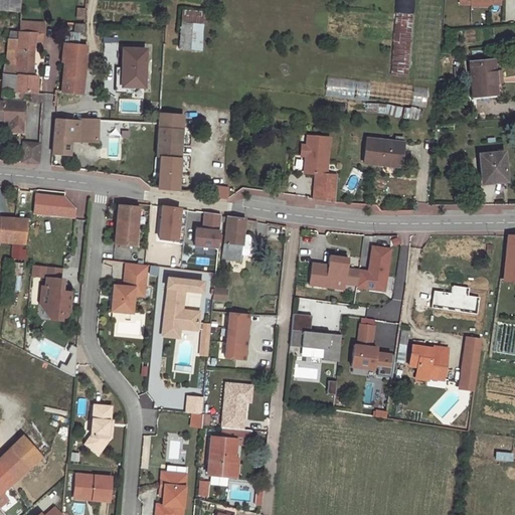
[(17,0),(0,0),(0,9),(16,11),(17,0)]
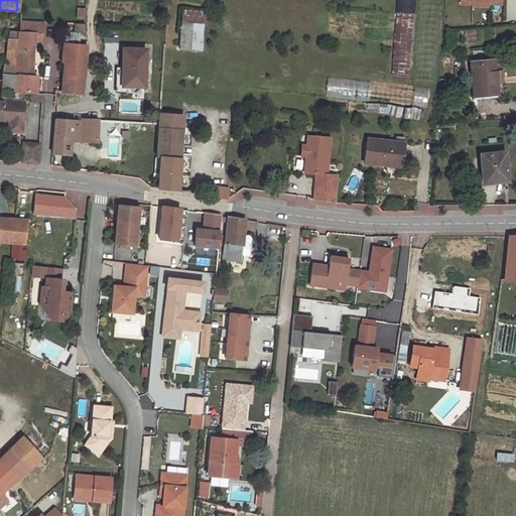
[(395,0),(390,76),(410,78),(415,0),(395,0)]
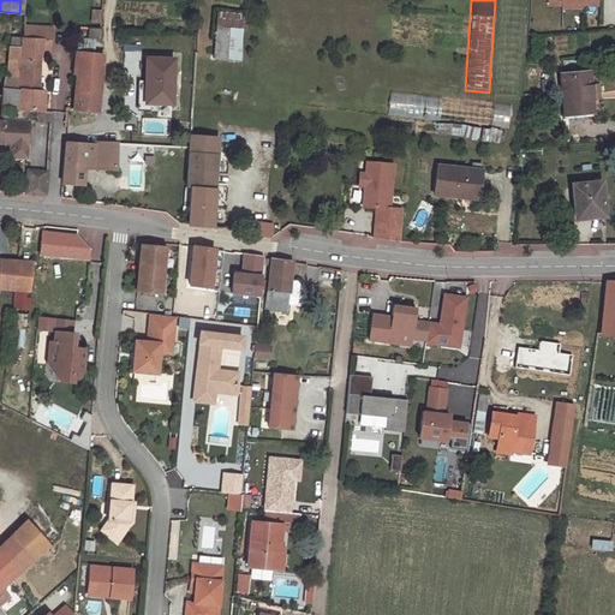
[(91,21),(101,21),(102,9),(93,7),(91,21)]
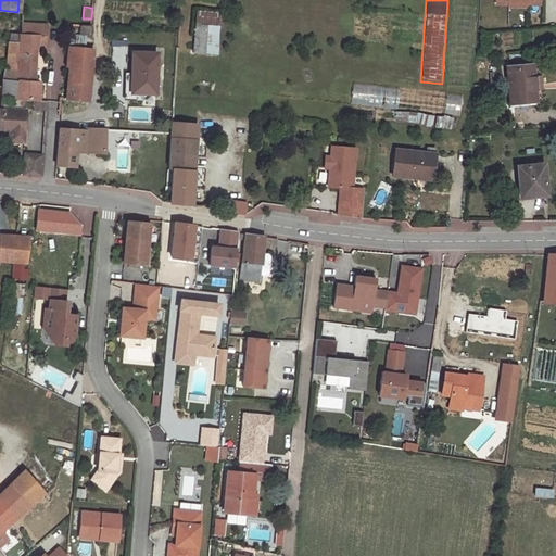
[(34,100),(39,100),(40,81),(35,81),(36,55),(37,46),(38,36),(47,37),(48,25),(26,24),(26,28),(22,27),(21,35),(16,70),(21,70),(20,80),(3,79),(2,87),(2,97),(34,100)]
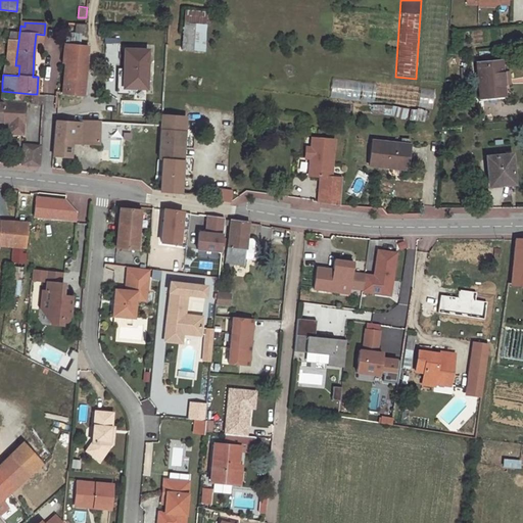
[(207,26),(184,24),(182,50),(204,52),(207,26)]
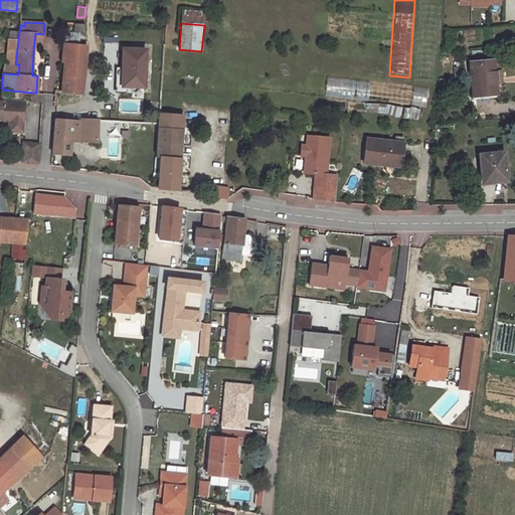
[(83,24),(73,24),(73,34),(86,34),(86,25),(83,24)]
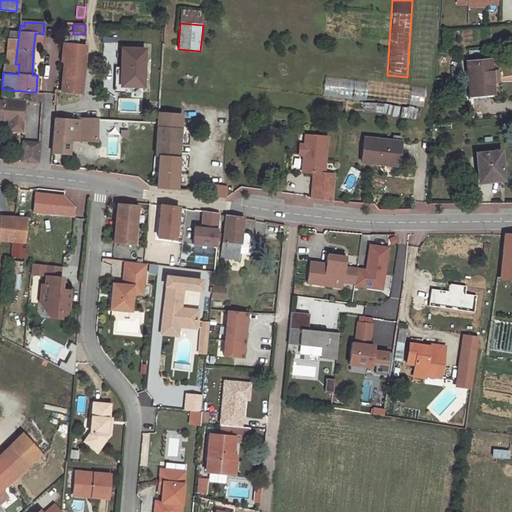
[(15,64),(19,32),(11,32),(6,64),(3,73),(18,74),(19,64),(15,64)]
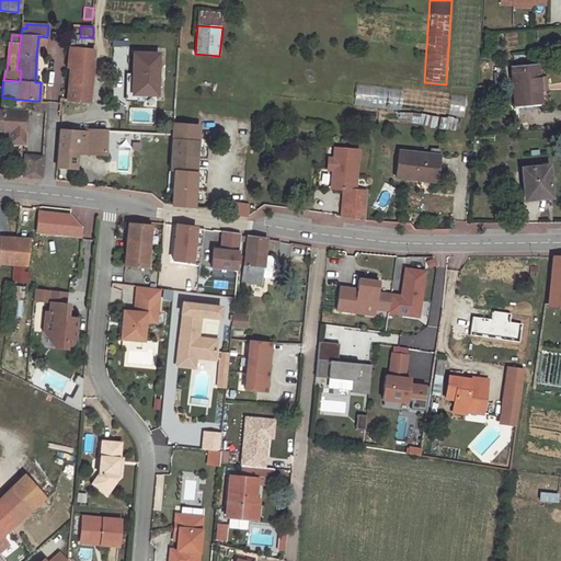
[(46,47),(47,37),(38,36),(37,46),(46,47)]
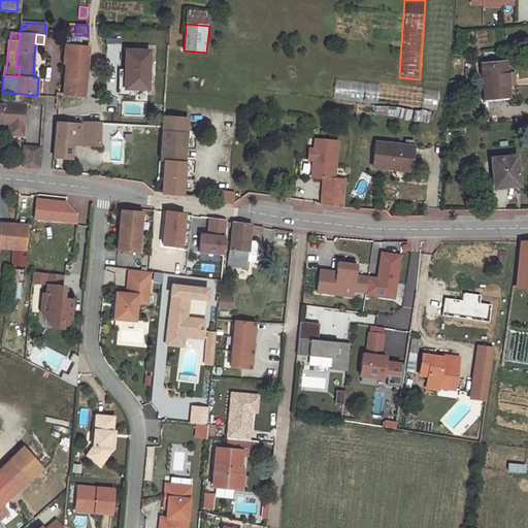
[(66,64),(63,93),(63,95),(84,97),(89,47),(65,45),(63,64),(66,64)]
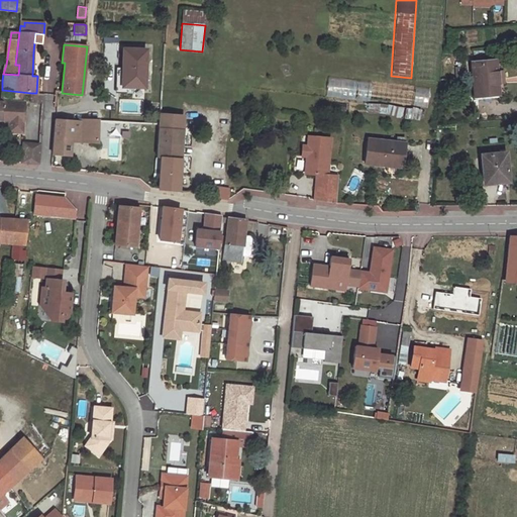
[(144,88),(144,84),(145,70),(145,49),(123,48),(122,69),(121,87),(133,88),(144,88)]
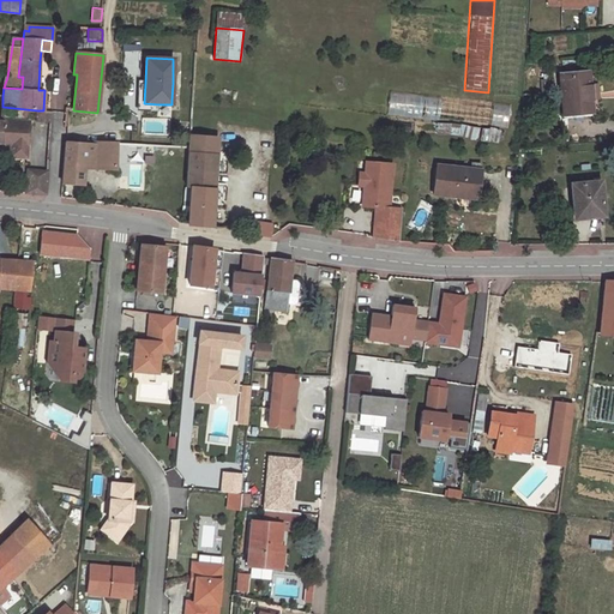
[(563,114),(590,112),(589,98),(588,85),(588,72),(559,74),(563,114)]
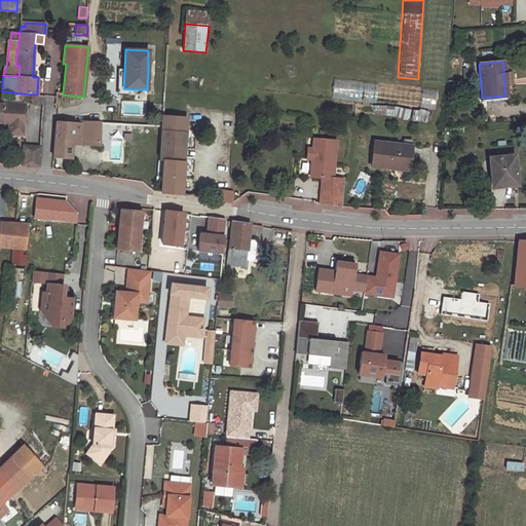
[(135,95),(136,89),(123,88),(124,70),(118,69),(117,86),(118,91),(119,94),(121,95),(135,95)]
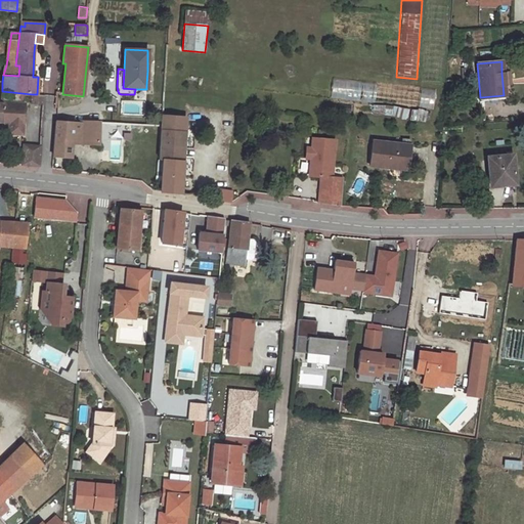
[(349,100),(350,79),(334,77),(331,98),(349,100)]
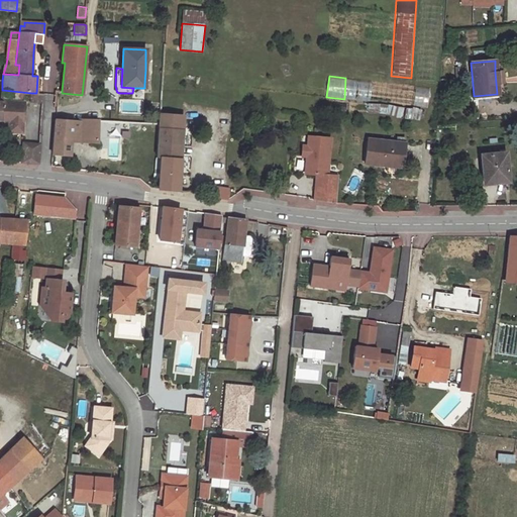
[(429,88),(345,78),(344,99),(427,108),(429,88)]
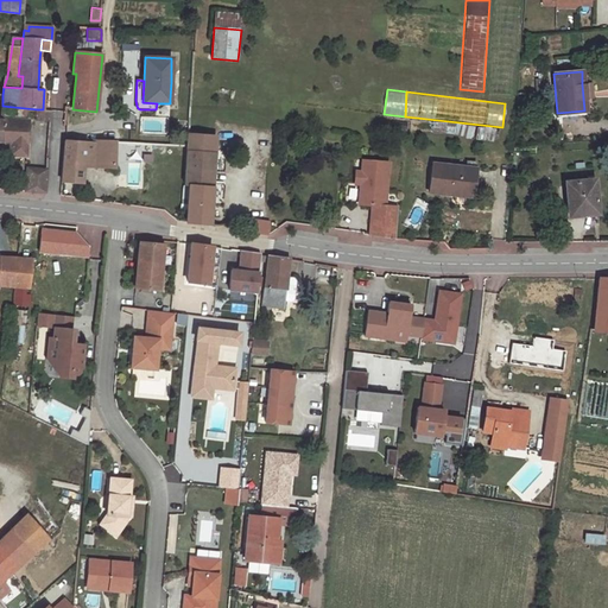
[(0,141),(12,143),(11,154),(26,156),(29,121),(26,121),(23,121),(23,111),(4,108),(4,120),(0,119),(0,141)]
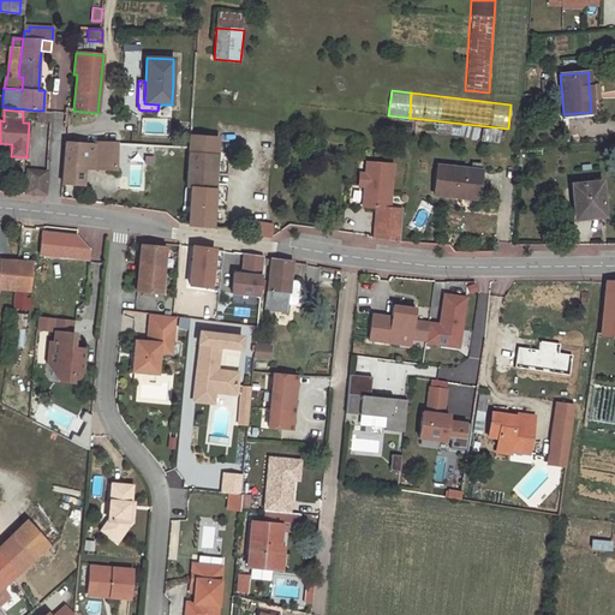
[(51,121),(52,112),(43,111),(37,111),(36,120),(51,121)]
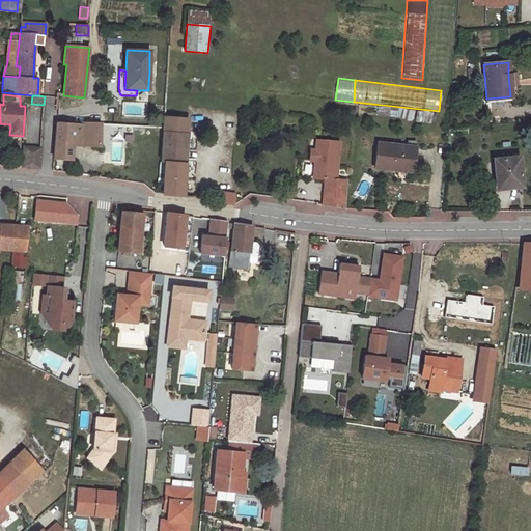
[(353,114),(354,105),(344,104),(343,113),(353,114)]
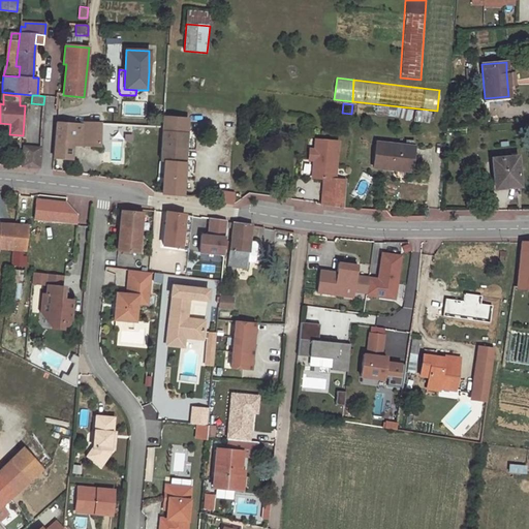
[(435,116),(352,104),(351,114),(434,125),(435,116)]
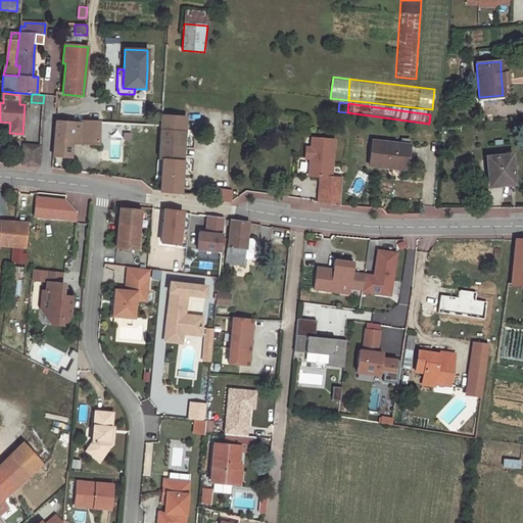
[(161,115),(158,159),(161,159),(159,192),(180,194),(187,116),(161,115)]
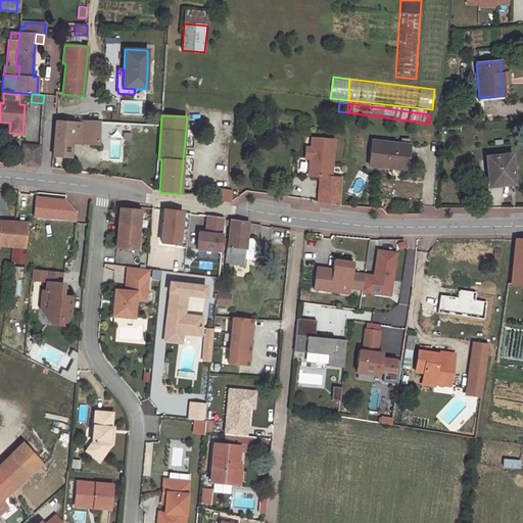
[(0,132),(9,133),(10,123),(0,122),(0,132)]
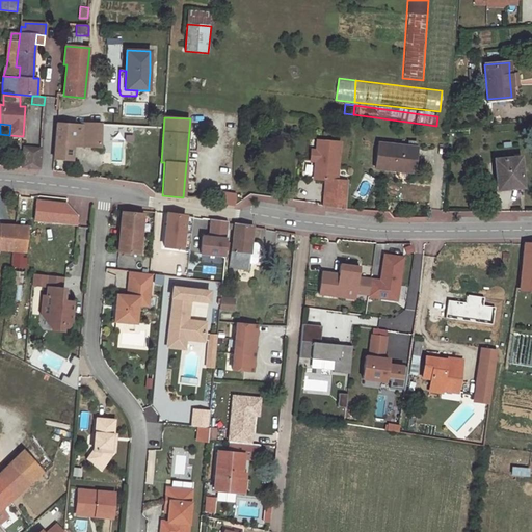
[(102,147),(102,125),(80,124),(80,126),(56,124),(54,157),(73,159),(74,144),(102,147)]
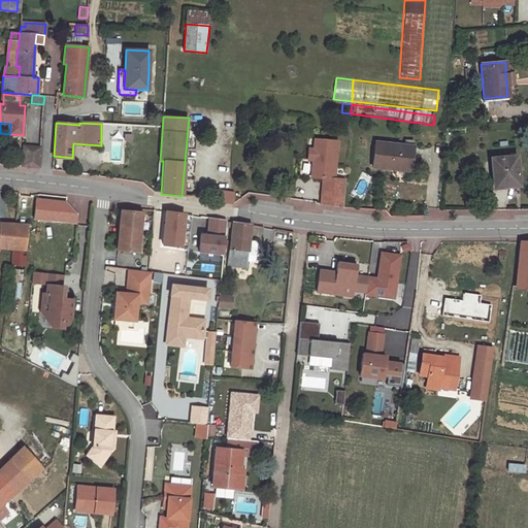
[(335,178),(337,141),(315,139),(315,150),(309,150),(308,161),(319,161),(319,168),(316,167),(315,177),(324,178),(322,203),(343,207),(345,179),(335,178)]
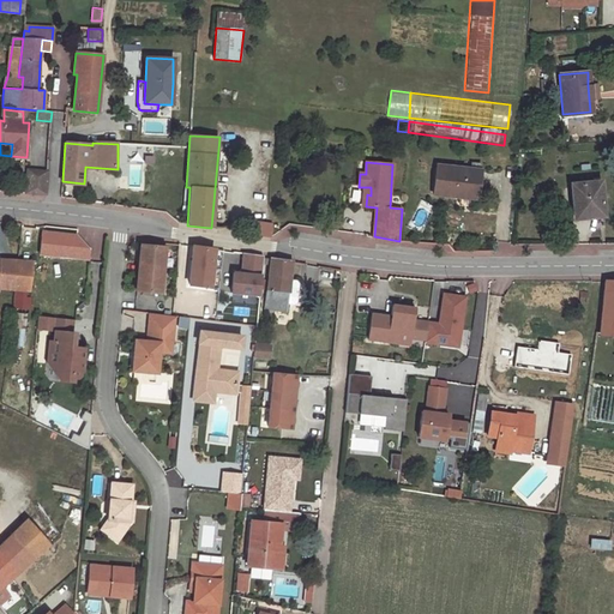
[(479,192),(481,169),(437,164),(433,194),(456,197),(457,190),(479,192)]
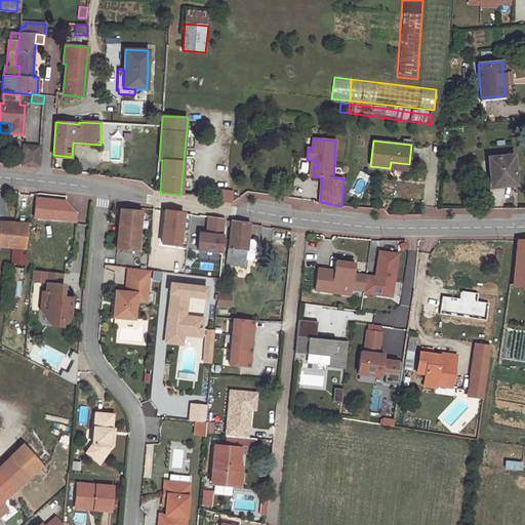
[(23,165),(32,166),(39,166),(40,147),(24,145),(23,165)]
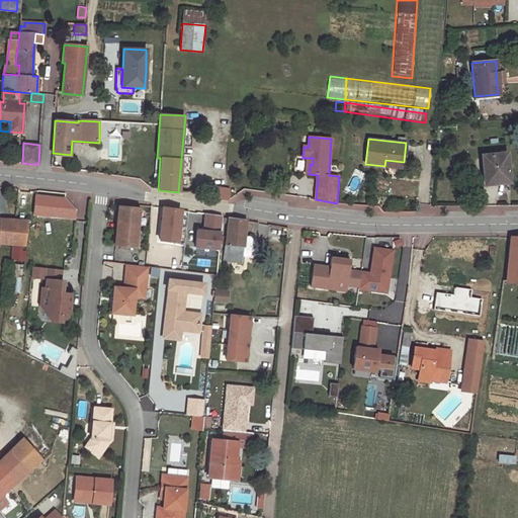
[(485,181),(509,179),(507,153),(482,156),(485,181)]
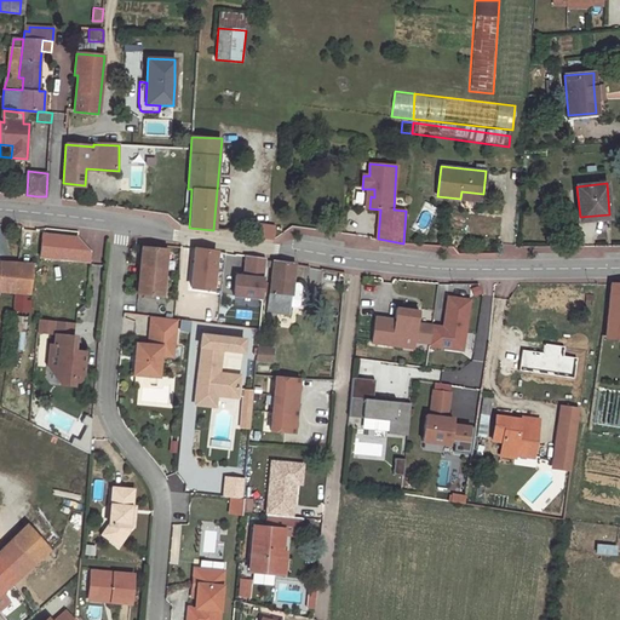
[(254,224),(250,236),(274,240),(275,230),(273,230),(274,227),(254,224)]
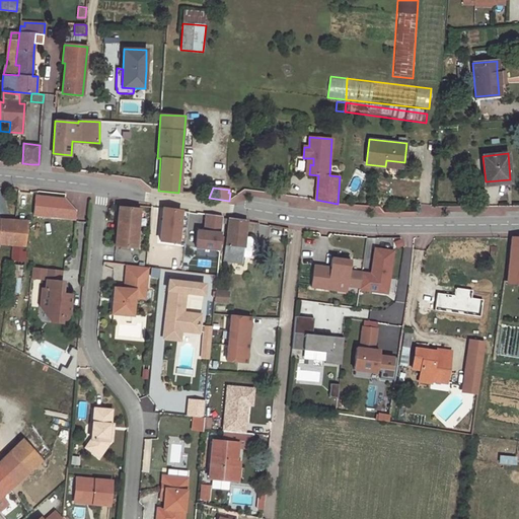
[(64,199),(35,197),(33,216),(74,220),(75,211),(64,199)]
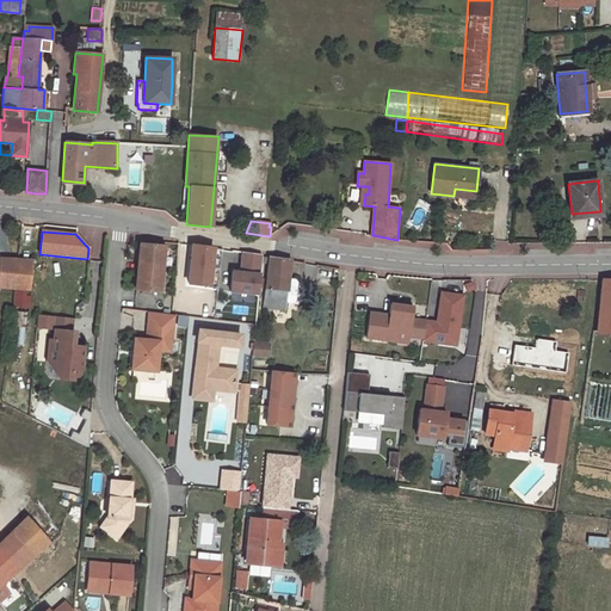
[(137,290),(161,292),(166,246),(142,244),(137,290)]
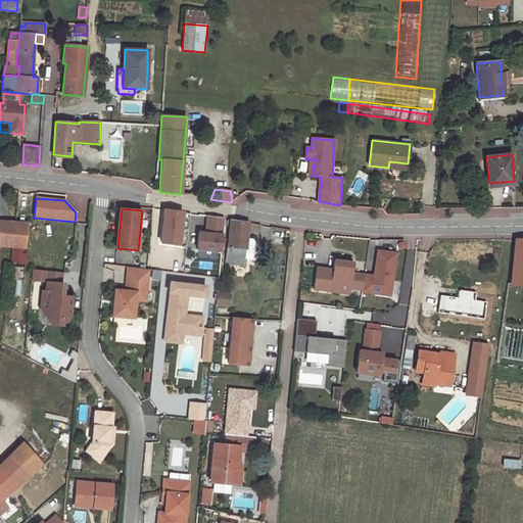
[(183,212),(163,209),(161,243),(179,245),(183,212)]
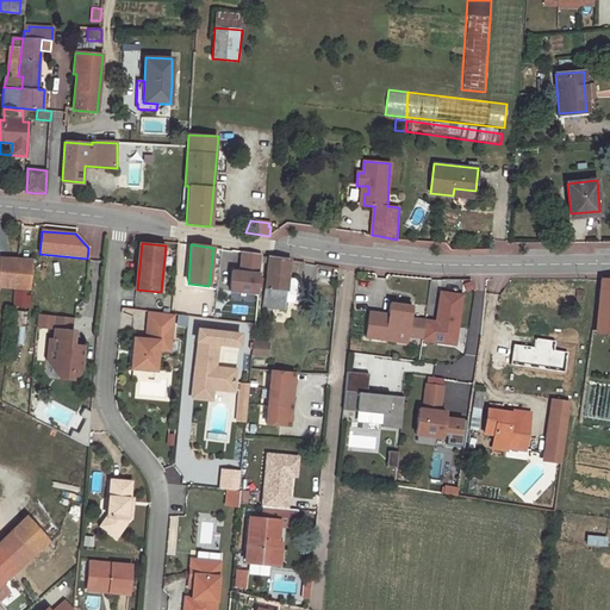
[(261,261),(262,256),(262,255),(243,251),(241,272),(234,271),(231,291),(259,293),(261,261)]
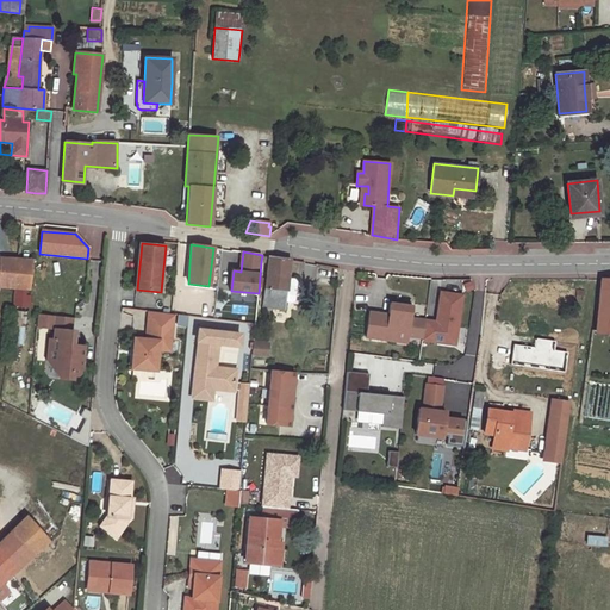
[(0,286),(30,290),(33,261),(0,257),(0,286)]
